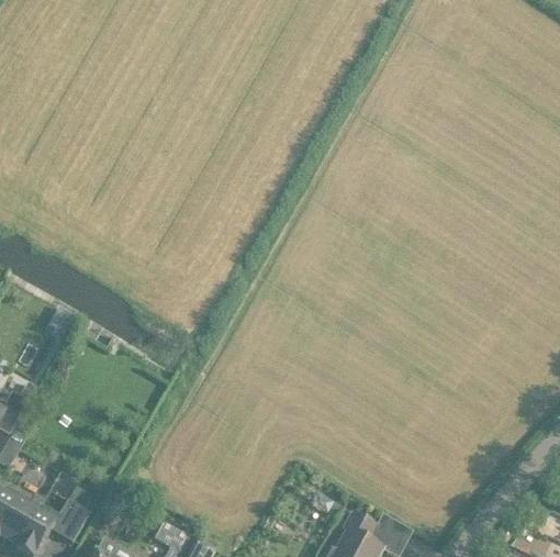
[(0,425),(10,432),(36,386),(30,381),(21,396),(13,391),(7,402),(0,398),(0,425)]
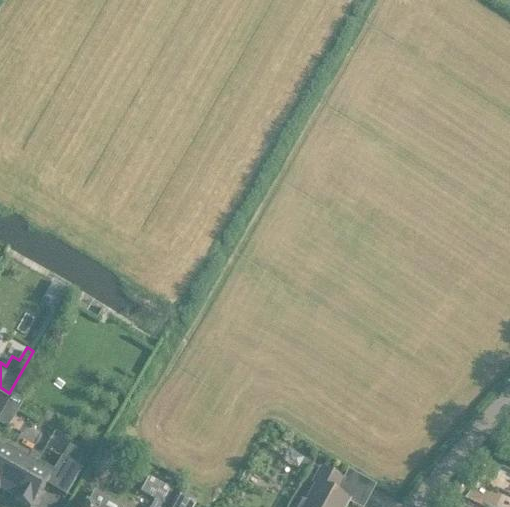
[(67,492),(83,465),(62,454),(55,467),(39,457),(38,459),(5,441),(2,447),(1,447),(0,448),(0,486),(17,496),(15,499),(28,506),(31,506),(33,505),(47,481),(67,492)]
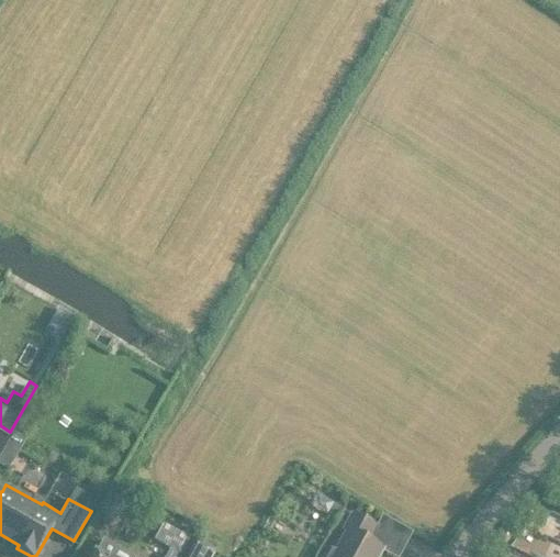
[(542,504),(538,514),(547,519),(551,509),(542,504)]
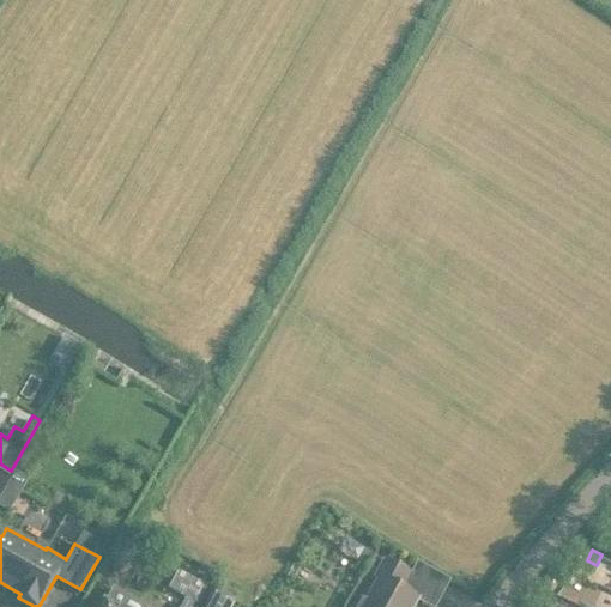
[(412,571),(386,557),(377,574),(383,577),(370,602),(361,596),(355,606),(354,606),(352,606),(351,606),(410,606),(418,594),(405,586),(412,571)]
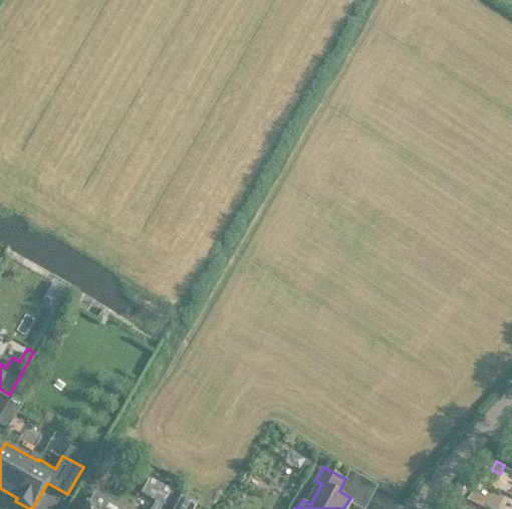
[(88,501),(83,508),(120,508),(123,504),(95,488),(88,501)]
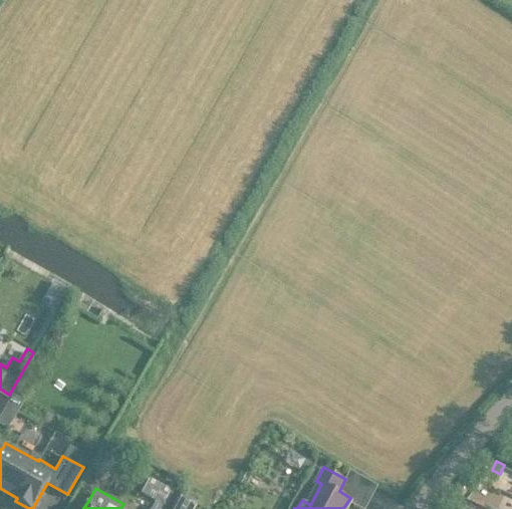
[(169,508),(192,508),(197,500),(179,490),(169,508)]
